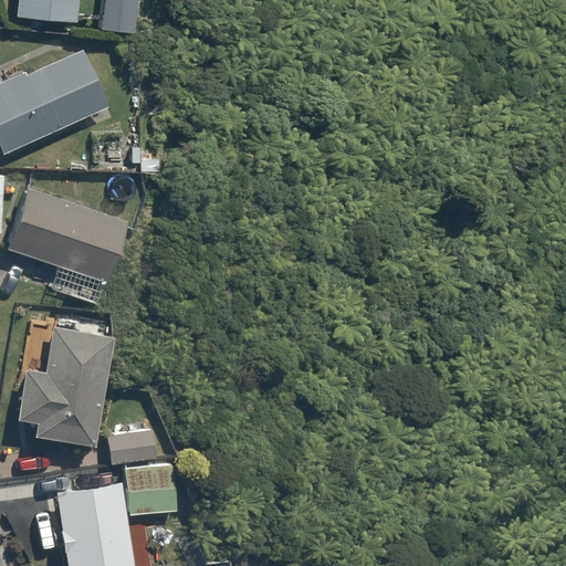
[(77,0),(16,0),(14,13),(76,21),(77,0)]
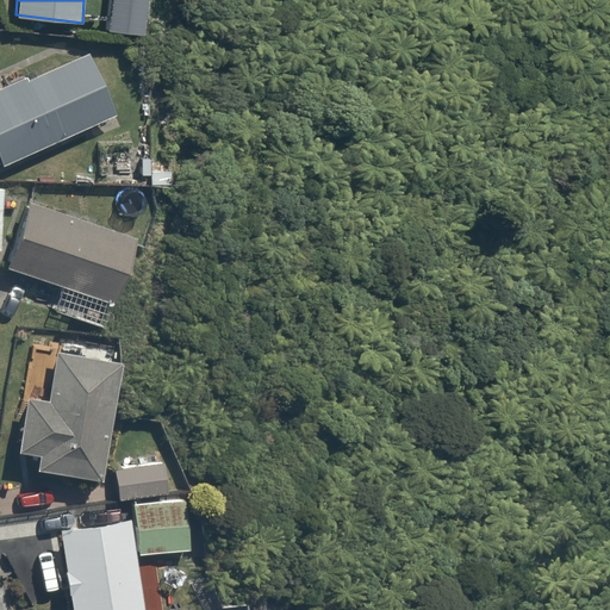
[(97,54),(0,83),(0,153),(116,118),(97,54)]
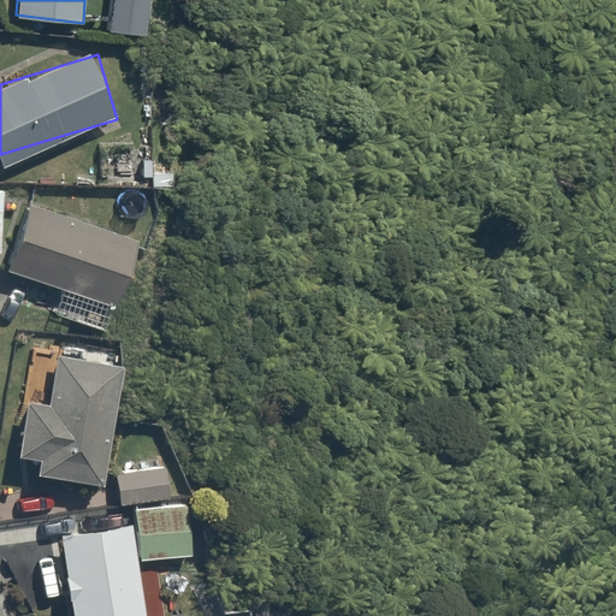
[(137,237),(29,199),(6,264),(55,282),(45,312),(104,332),(137,237)]
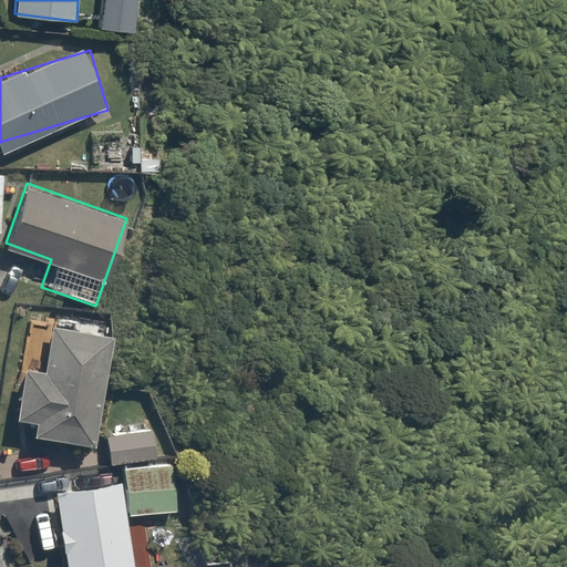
[(90,446),(112,339),(53,328),(45,367),(27,363),(16,419),(39,423),(37,436),(90,446)]
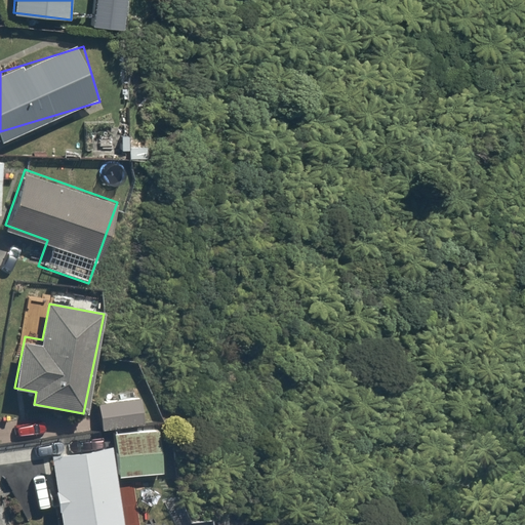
[(133,398),(93,405),(97,428),(137,420),(133,398)]
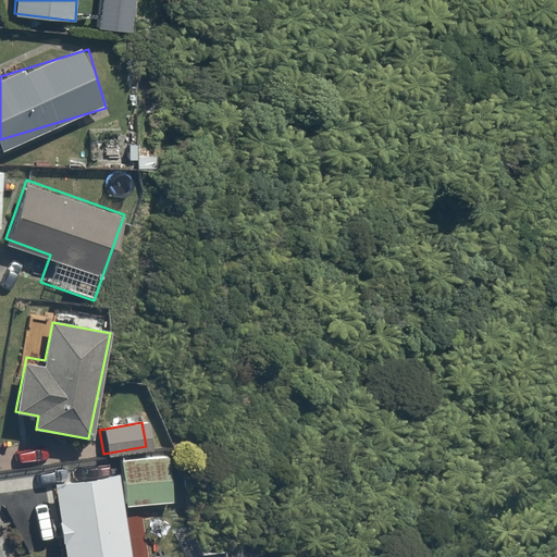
[(166,499),(166,457),(119,458),(119,473),(56,482),(65,556),(131,556),(124,499),(166,499)]
